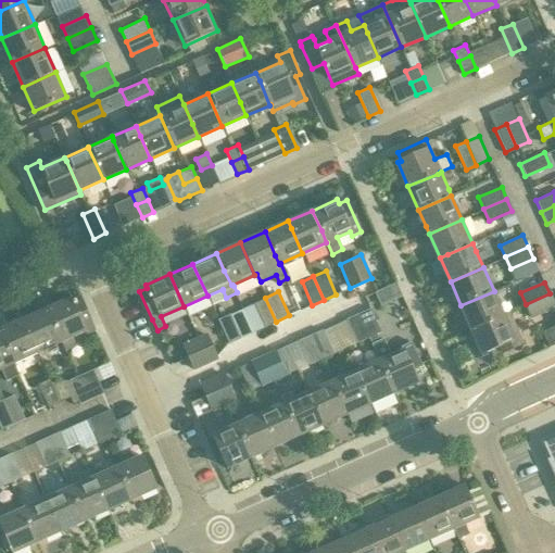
[(504,314),(494,291),(461,305),(469,325),(471,329),(500,317),(504,315),(504,314)]
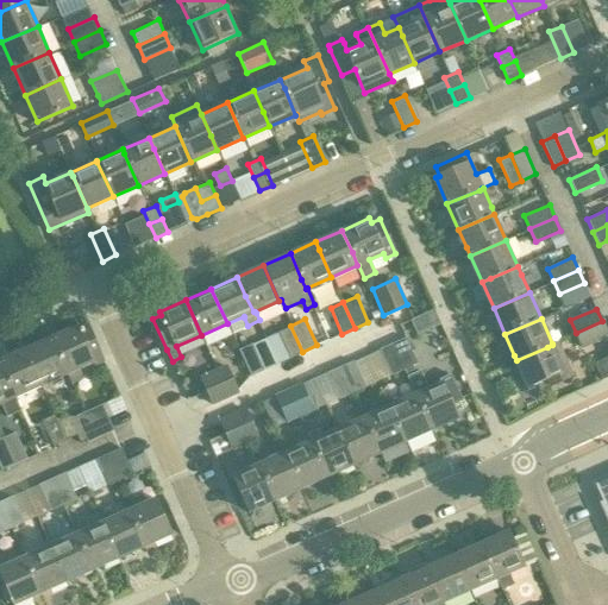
[(602,321),(576,333),(582,346),(607,334),(607,332),(602,321)]
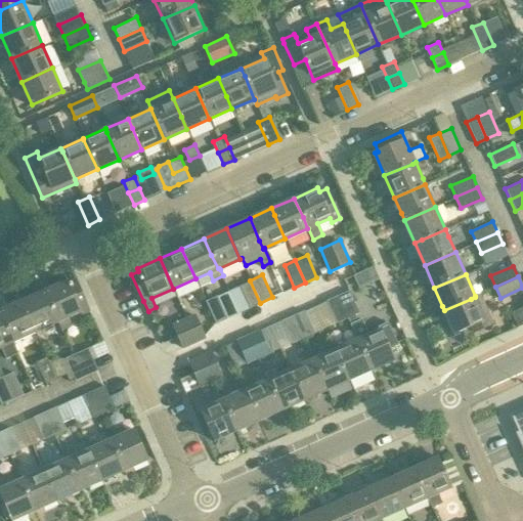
[(260,303),(250,280),(240,286),(250,307),(260,303)]
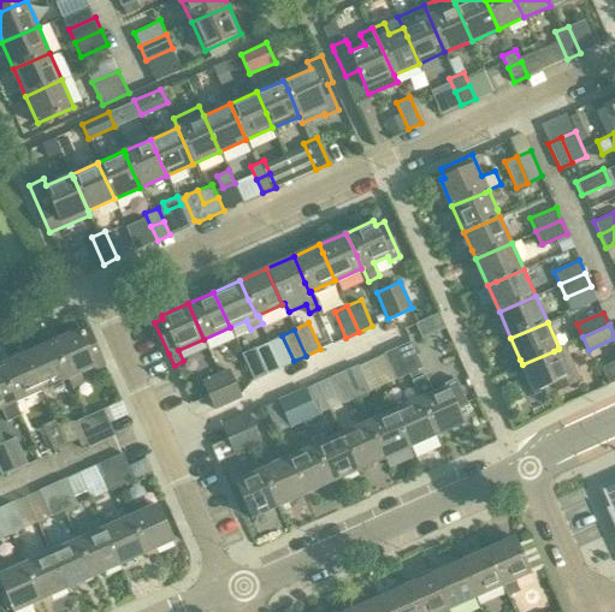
[(86,331),(81,332),(80,331),(53,342),(69,378),(67,378),(72,386),(83,380),(80,372),(94,366),(95,369),(105,364),(96,344),(93,346),(86,331)]
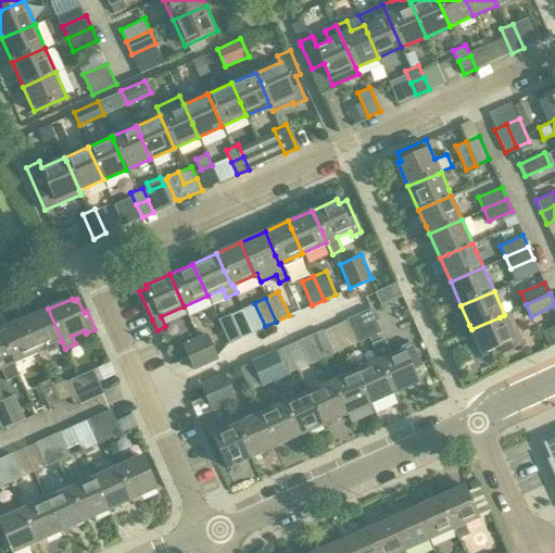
[(370,308),(357,313),(365,328),(368,338),(370,337),(373,342),(380,339),(378,334),(381,331),(370,308)]
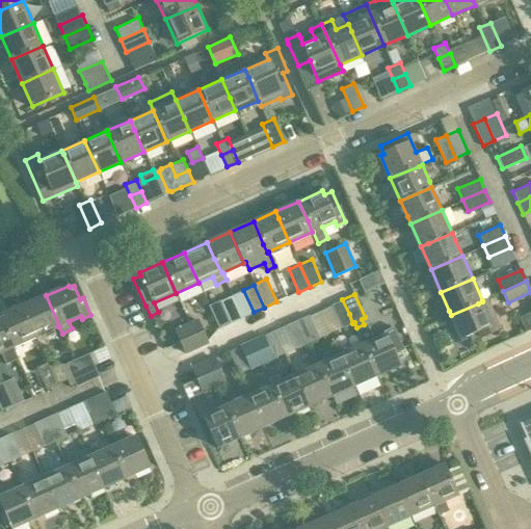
[(23,306),(36,336),(58,326),(59,326),(46,295),(23,306)]
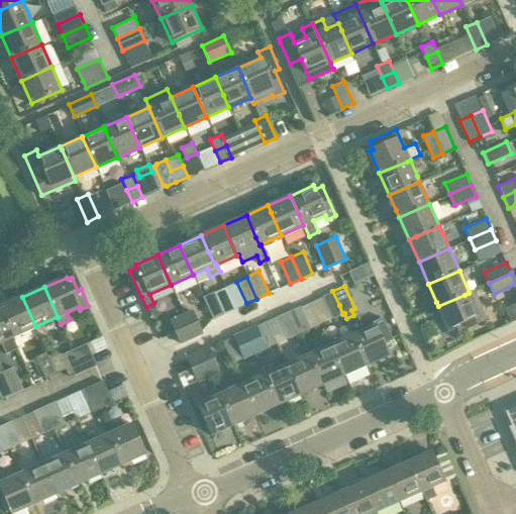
[(470,292),(469,292),(469,293),(465,295),(438,306),(448,328),(465,321),(468,328),(488,319),(475,289),(470,292)]
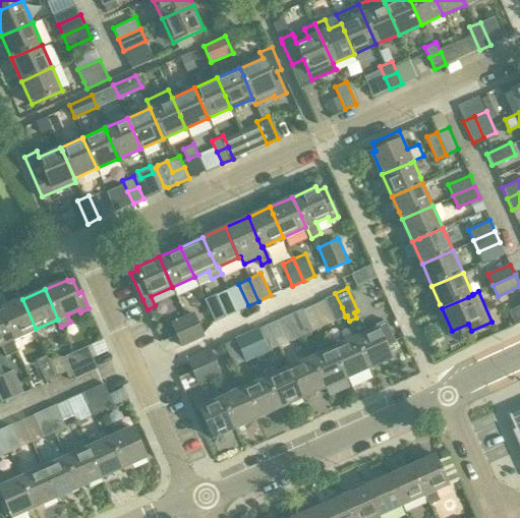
[(215,321),(226,315),(216,293),(205,298),(215,321)]
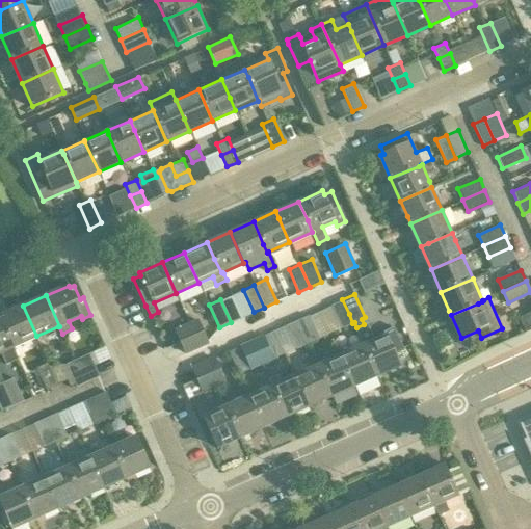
[(342,299),(332,305),(342,327),(352,323),(349,314),(342,299)]
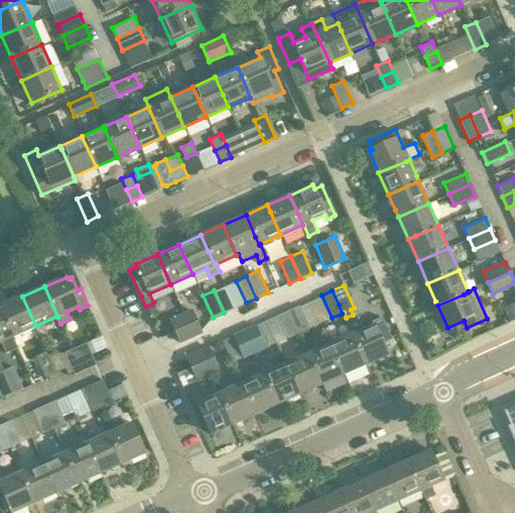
[(0,306),(9,327),(13,336),(35,326),(22,296),(0,305),(0,306)]
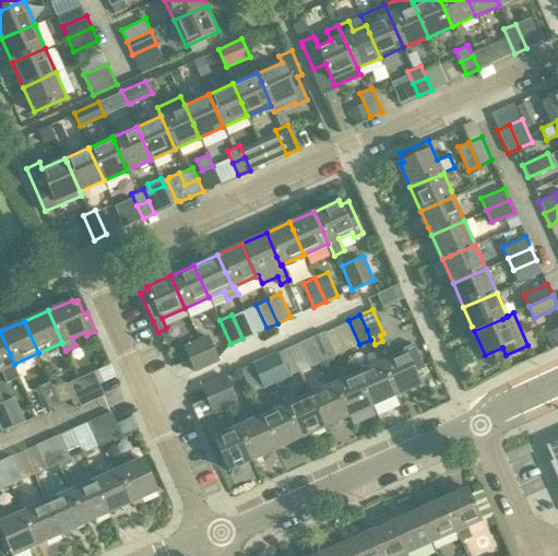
[(557,327),(545,333),(551,349),(557,345),(557,327)]
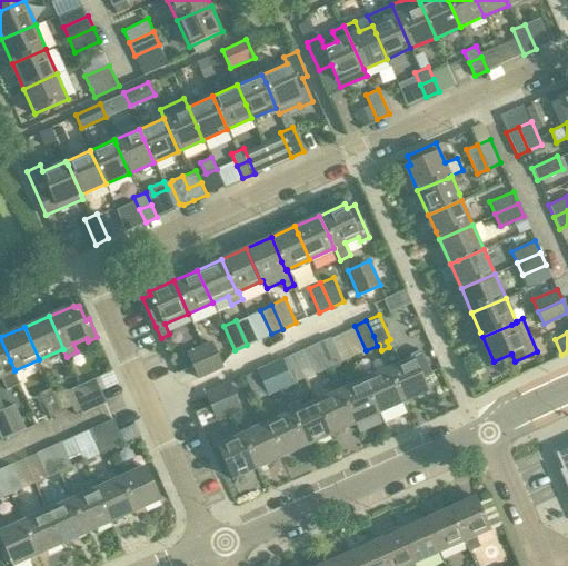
[(317,343),(329,367),(341,361),(330,337),(317,343)]
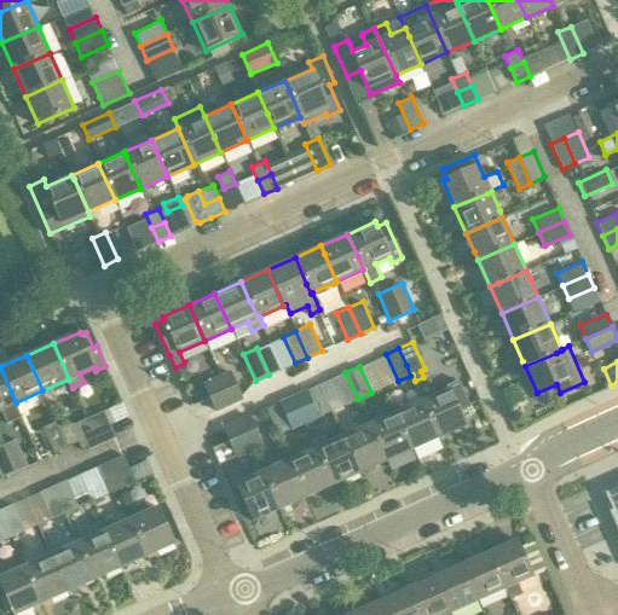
[(21,415),(16,402),(11,392),(0,367),(0,408),(3,408),(9,421),(21,415)]
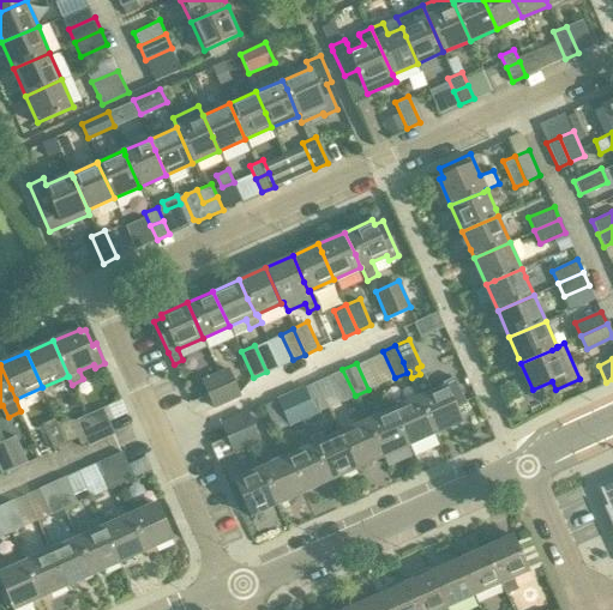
[(209,393),(235,381),(229,368),(203,380),(209,393)]
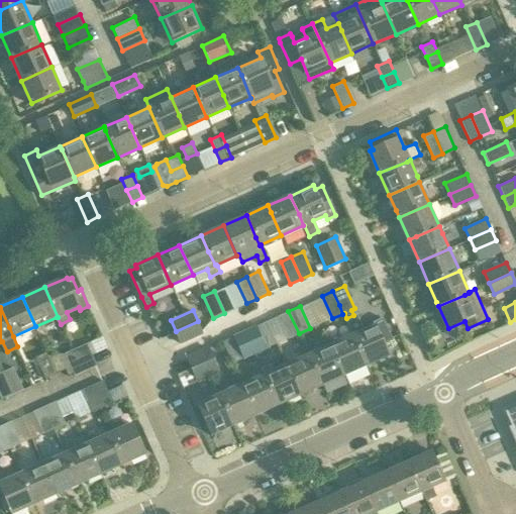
[(299,333),(288,311),(278,315),(288,338),(299,333)]
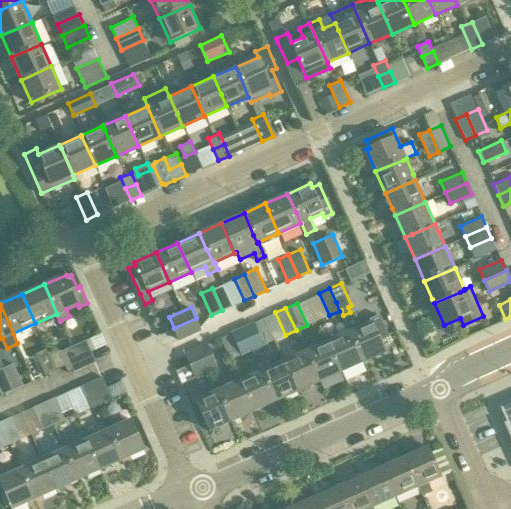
[(343,315),(342,316),(349,331),(357,350),(362,361),(385,351),(380,340),(389,336),(379,314),(369,318),(371,321),(360,326),(353,311),(350,312),(343,315)]
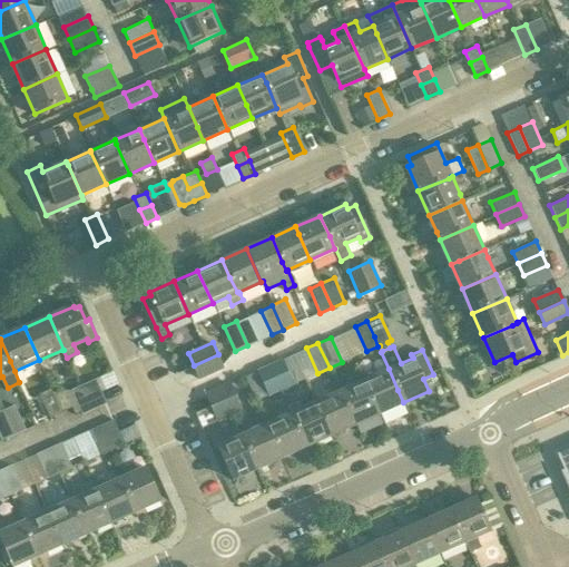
[(218,354),(194,365),(198,378),(224,367),(218,354)]
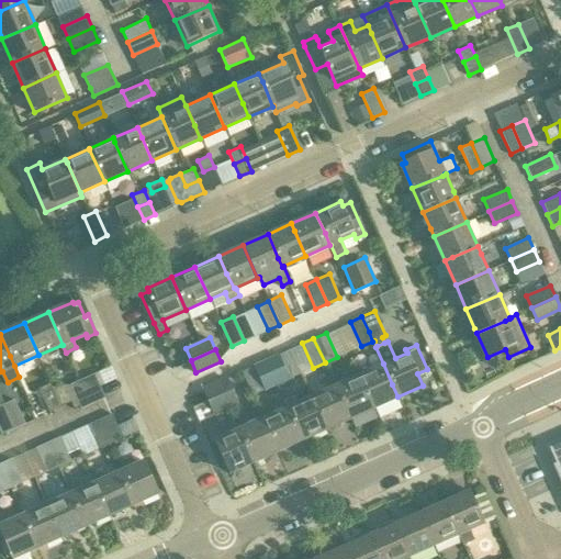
[(266,359),(277,384),(290,378),(278,354),(266,359)]
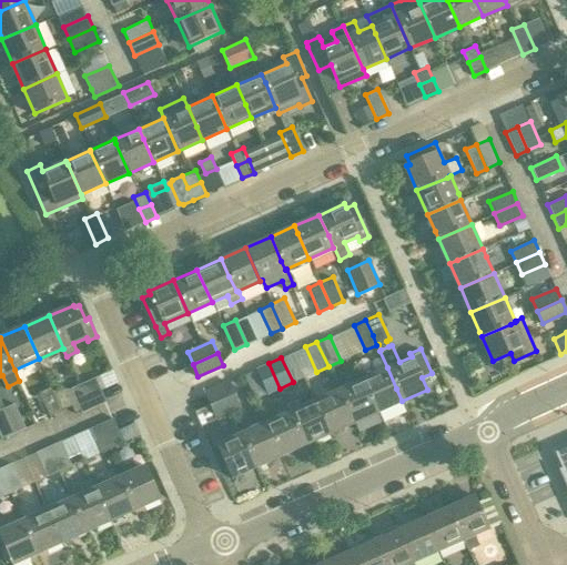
[(280,389),(269,363),(256,369),(269,394),(280,389)]
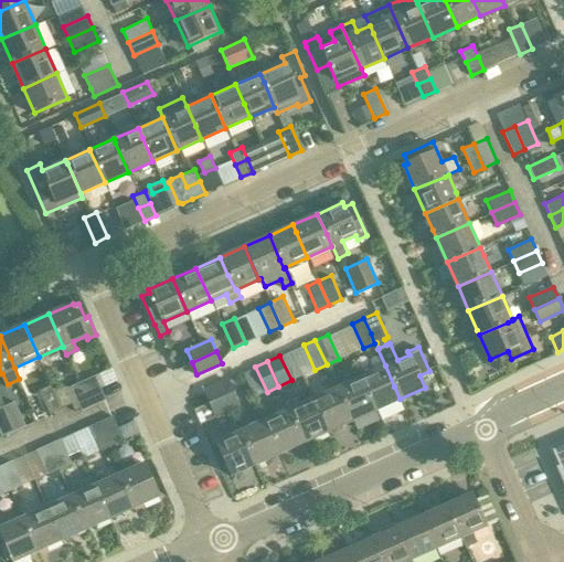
[(385,366),(361,377),(375,410),(400,399),(394,386),(385,366)]
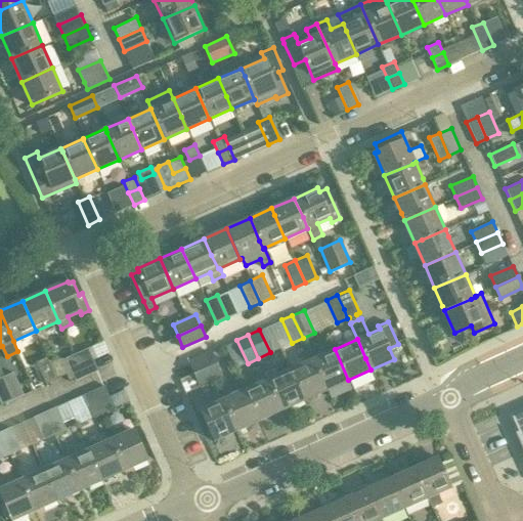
[(70,368),(93,358),(88,347),(66,357),(70,368)]
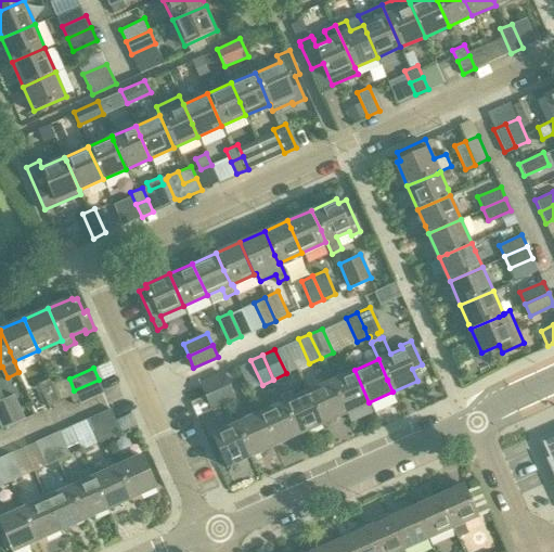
[(355,370),(331,381),(345,413),(369,402),(355,370)]
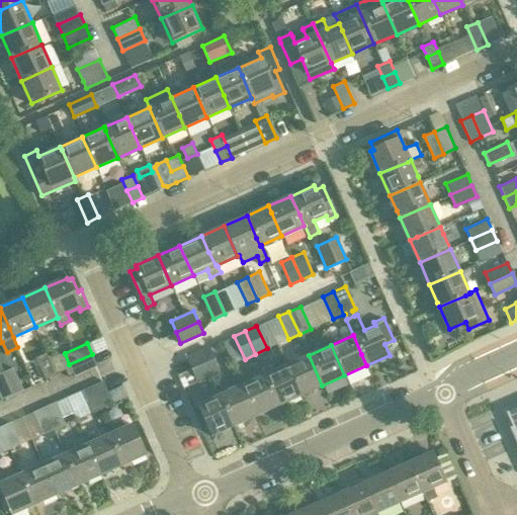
[(192,368),(214,358),(209,347),(187,357),(192,368)]
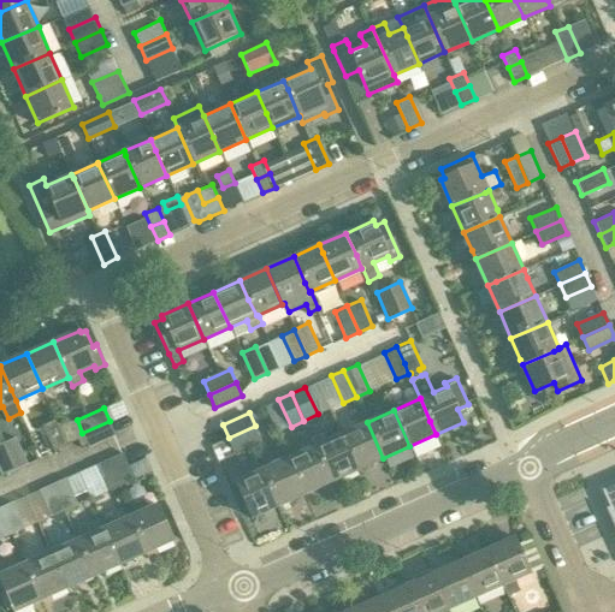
[(54,451),(67,445),(57,419),(42,425),(54,451)]
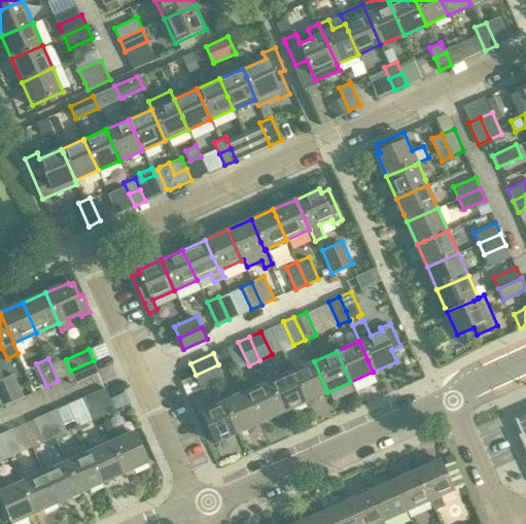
[(94,360),(70,371),(75,382),(99,372),(94,360)]
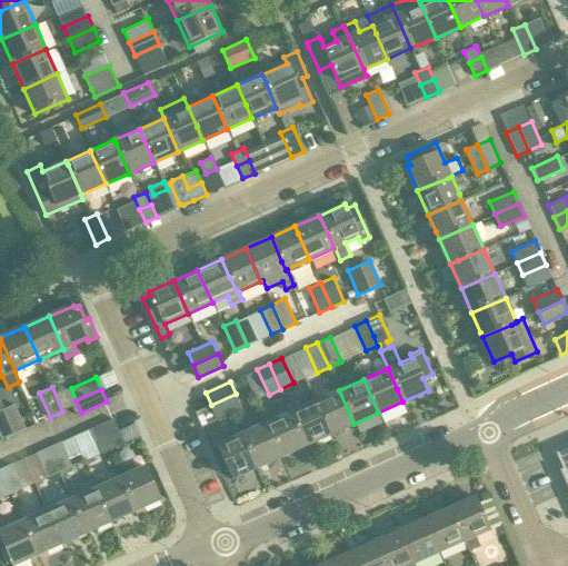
[(339,390),(315,401),(327,429),(329,435),(354,424),(339,390)]
